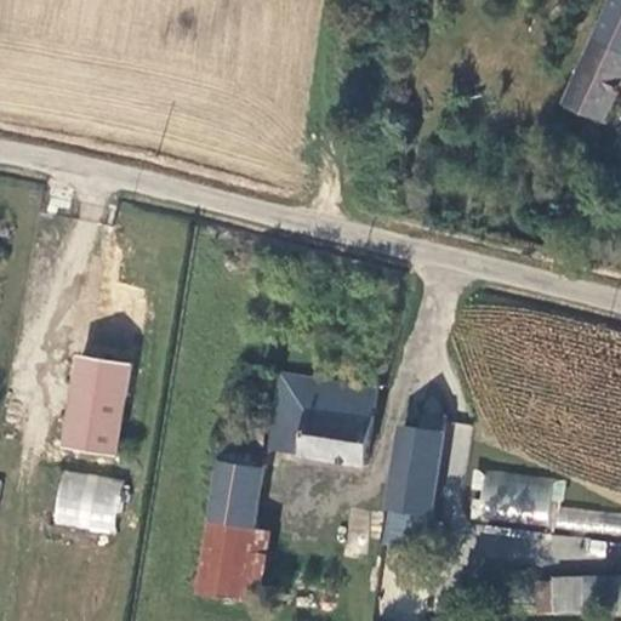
[(620,89),(620,0),(610,0),(564,107),(605,126),(620,89)]
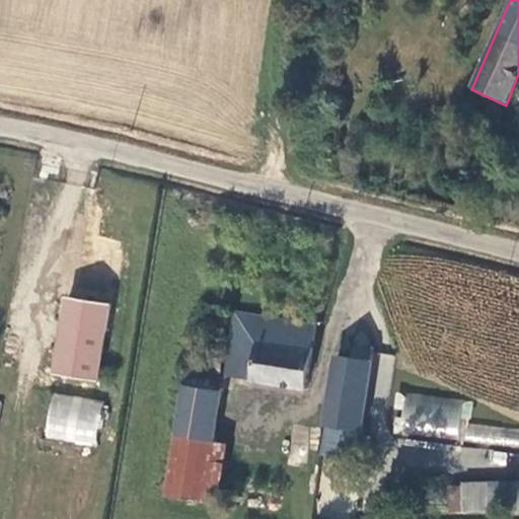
[(106,304),(65,298),(62,324),(65,324),(58,374),(89,378),(96,330),(102,330),(106,304)]
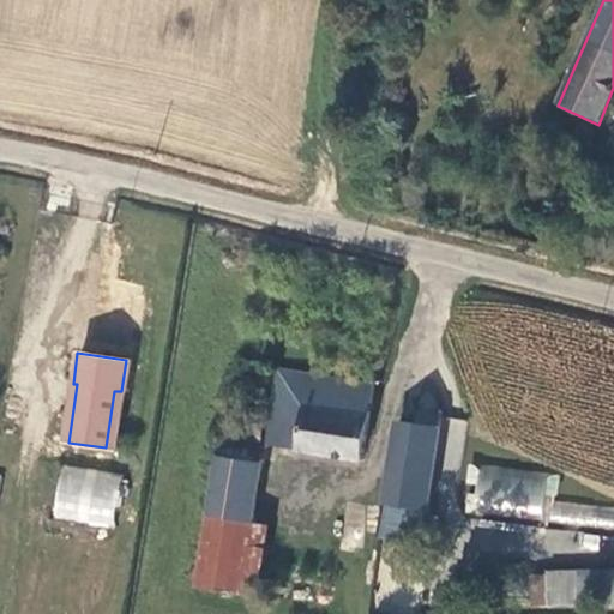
[(373,386),(278,373),(269,427),(268,444),(361,458),(373,386)]
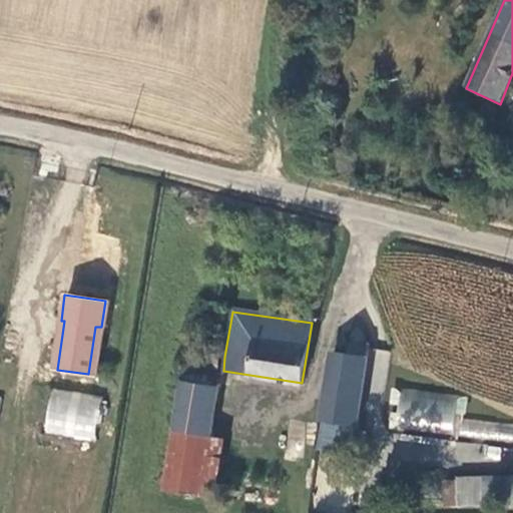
[(333,353),(324,408),(324,421),(357,426),(369,345),(352,343),(350,356),(333,353)]
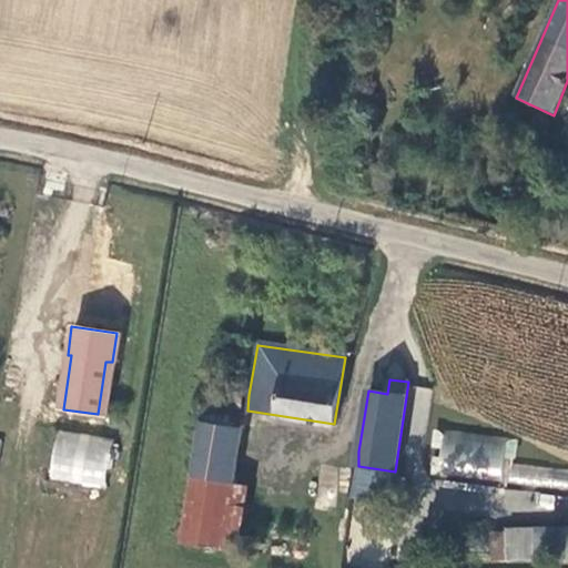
[(208,387),(204,409),(246,417),(247,411),(249,395),(208,387)]
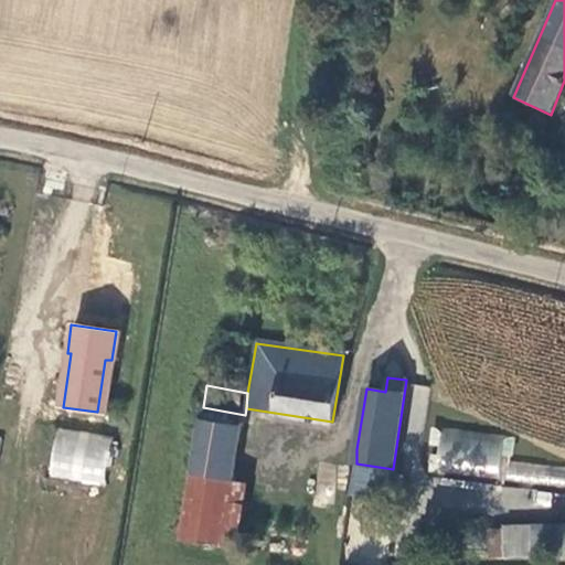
[(203,407),(192,476),(235,482),(245,415),(203,407)]
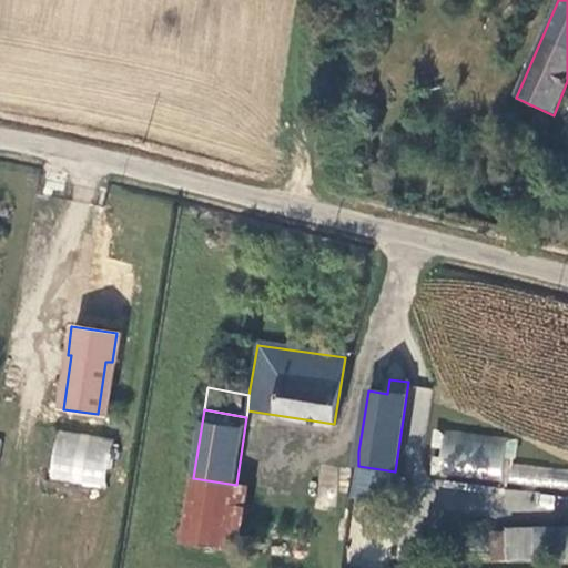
[(49,480),(107,487),(112,436),(54,430),(49,480)]
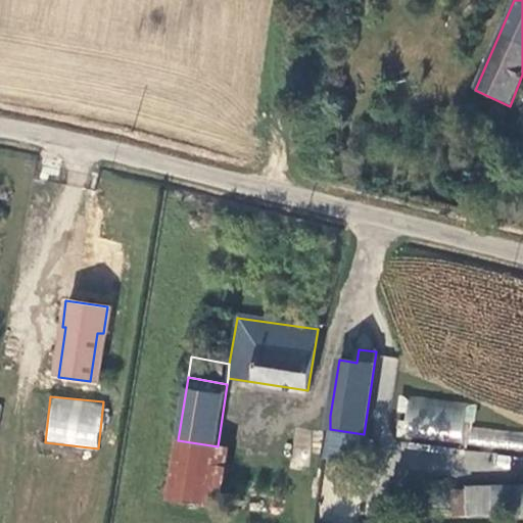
[(464,443),(464,444),(522,449),(522,432),(473,428),(475,403),(402,396),(398,437),(464,443)]
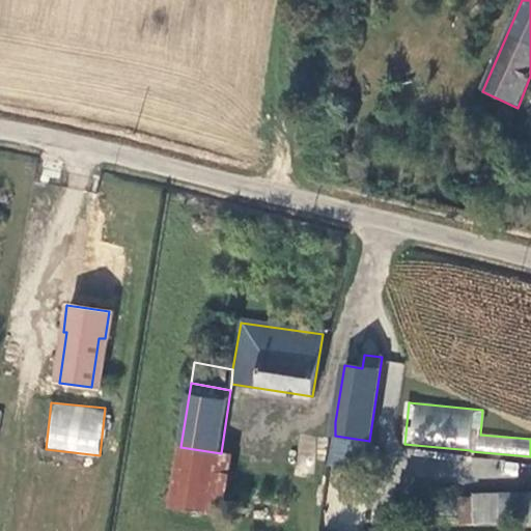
[(180,447),(169,507),(223,516),(232,455),(221,453),(180,447)]
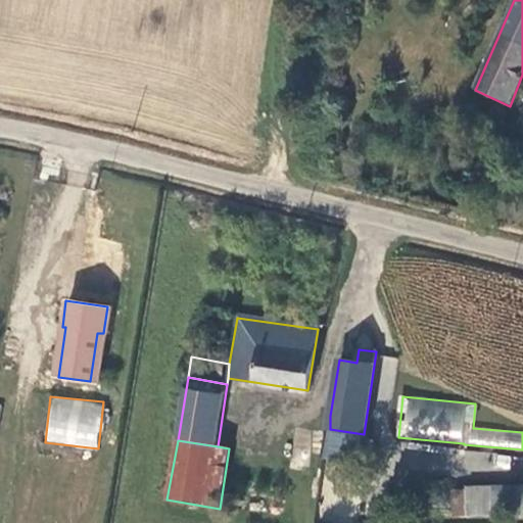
[(522,514),(522,486),(466,487),(466,490),(452,491),(450,516),(522,514)]
